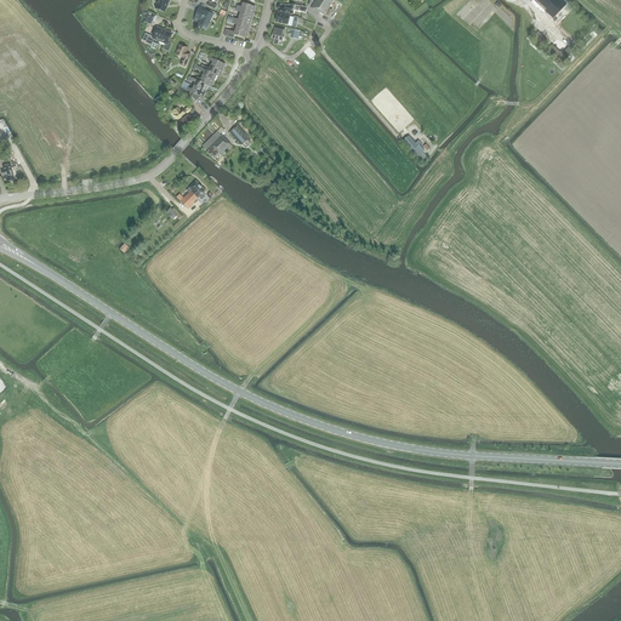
[(167,0),(158,0),(155,9),(165,12),(169,1),(167,0)]
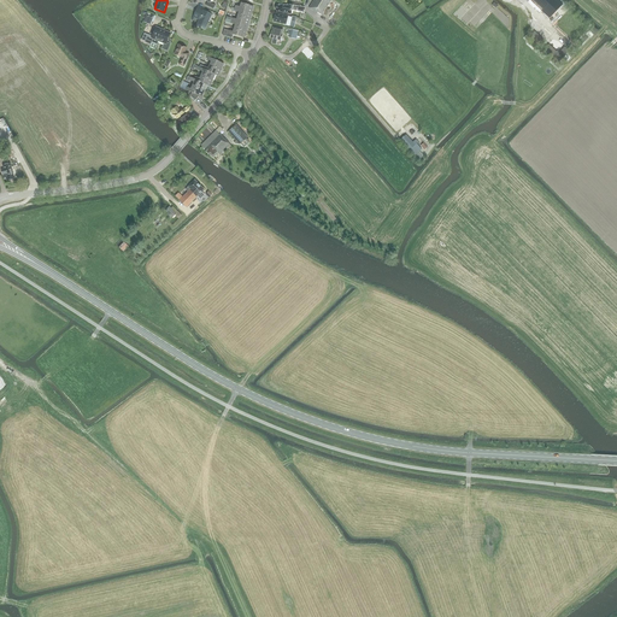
[(340,6),(331,0),(330,0),(313,0),(309,9),(317,13),(330,21),(340,6)]
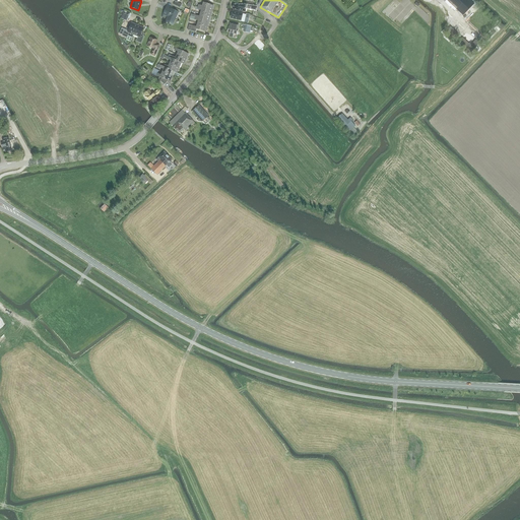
[(474,4),(469,0),(446,0),(463,15),(474,4)]
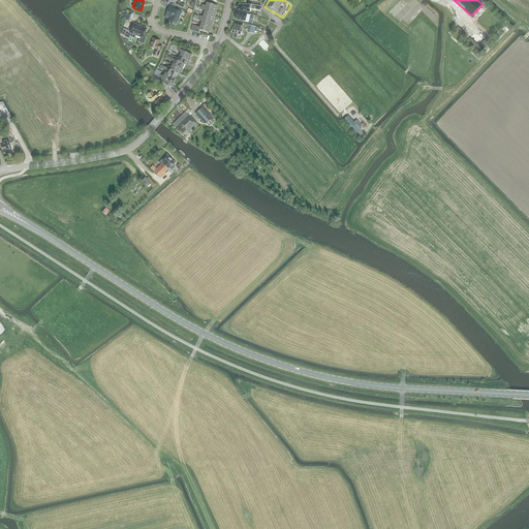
[(201,5),(201,7),(215,11),(217,6),(207,3),(206,6),(201,5)]
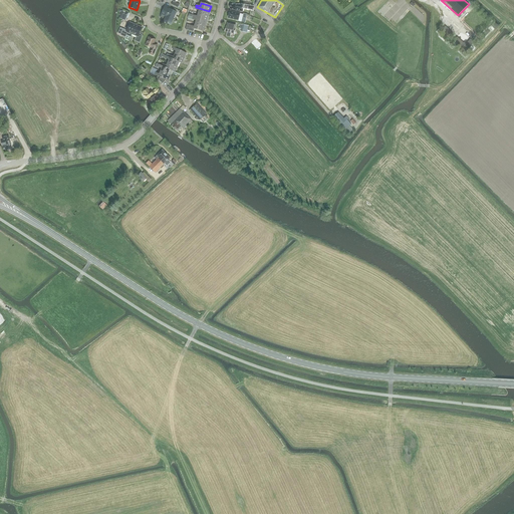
[(254,6),(248,5),(243,4),(239,4),(239,5),(233,4),(233,5),(231,5),(230,6),(229,8),(230,8),(230,9),(242,12),(243,8),(253,10),(254,6)]
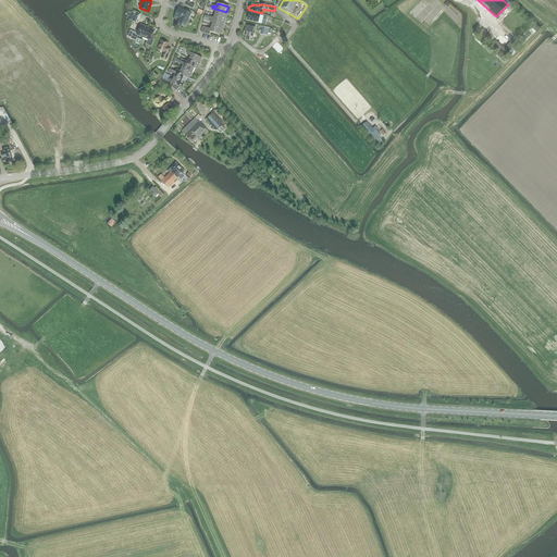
[(180,5),(178,8),(174,15),(180,17),(177,24),(184,27),(190,13),(184,10),(185,8),(180,5)]
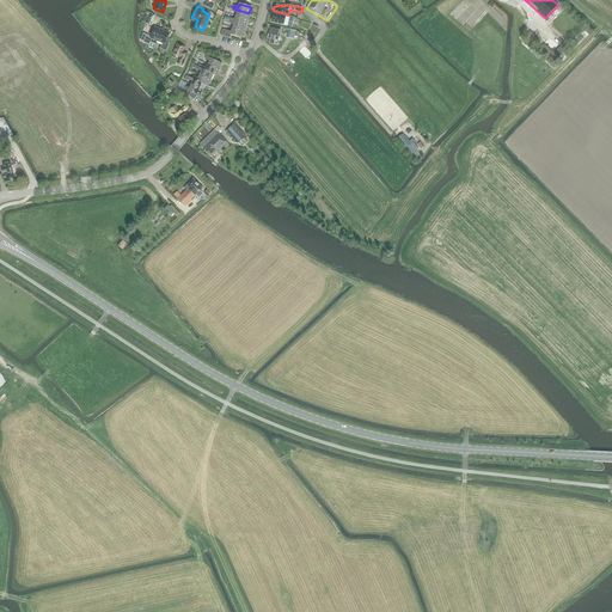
[(233,8),(230,7),(228,10),(232,11),(237,12),(236,16),(248,19),(249,13),(233,8)]
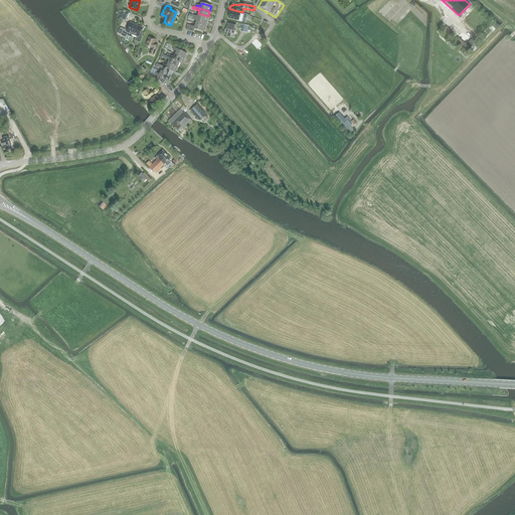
[(243,16),(243,14),(230,11),(228,18),(238,20),(239,17),(242,18),(243,16)]
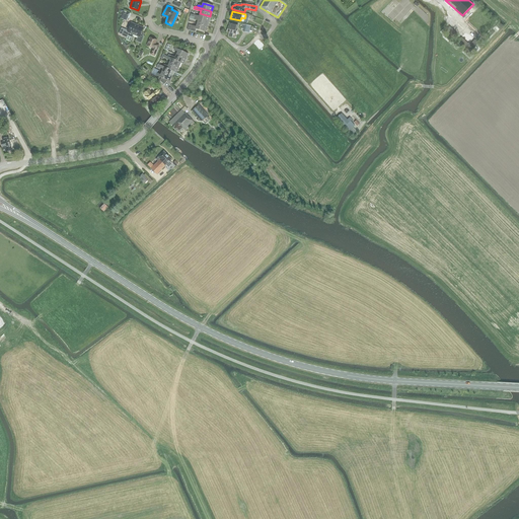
[(208,21),(195,17),(195,18),(194,19),(198,20),(197,23),(207,26),(208,21)]
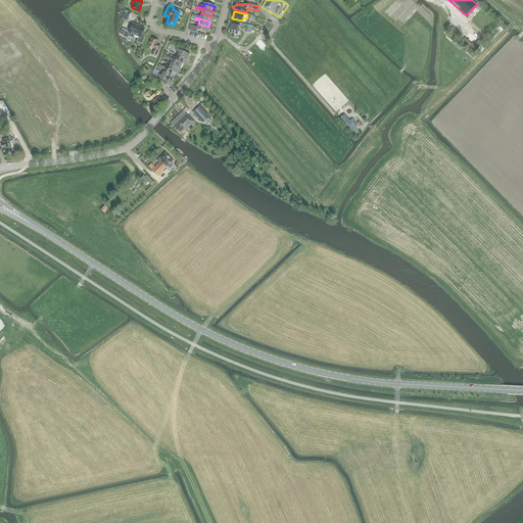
[(138,26),(132,22),(129,31),(126,30),(123,29),(120,34),(123,35),(123,36),(128,38),(129,36),(133,38),(134,35),(138,26)]
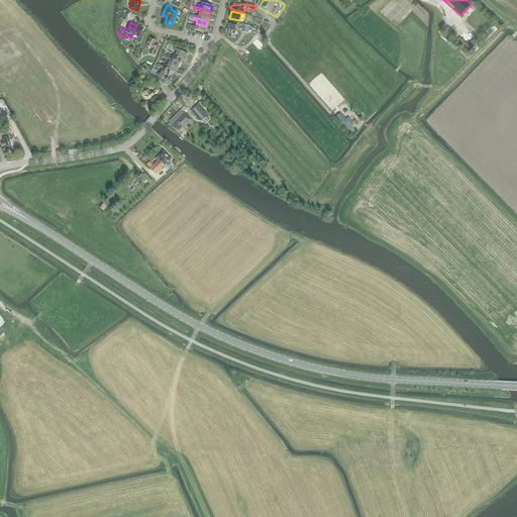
[(195,29),(204,31),(206,26),(196,23),(195,26),(188,24),(186,29),(194,32),(195,29)]
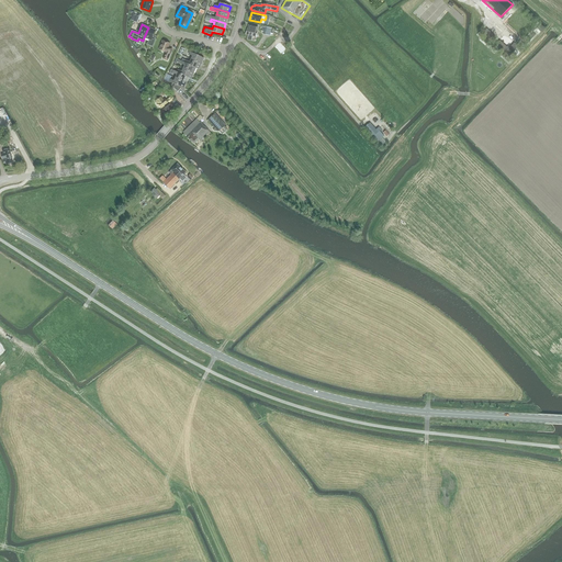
[(258,27),(255,26),(249,25),(248,30),(247,30),(246,35),(256,37),(257,32),(258,27)]
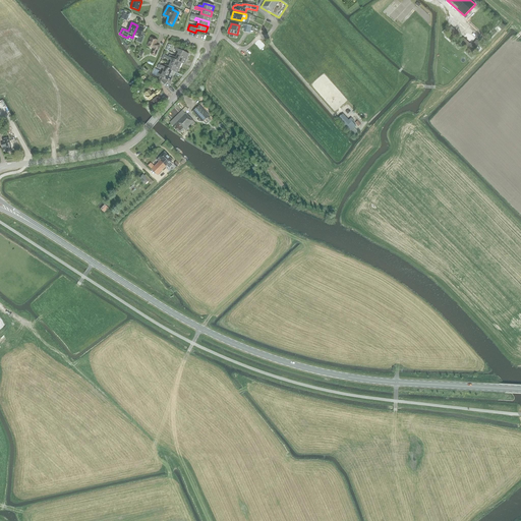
[(143,27),(137,25),(133,35),(138,37),(136,42),(141,44),(143,37),(140,36),(143,27)]
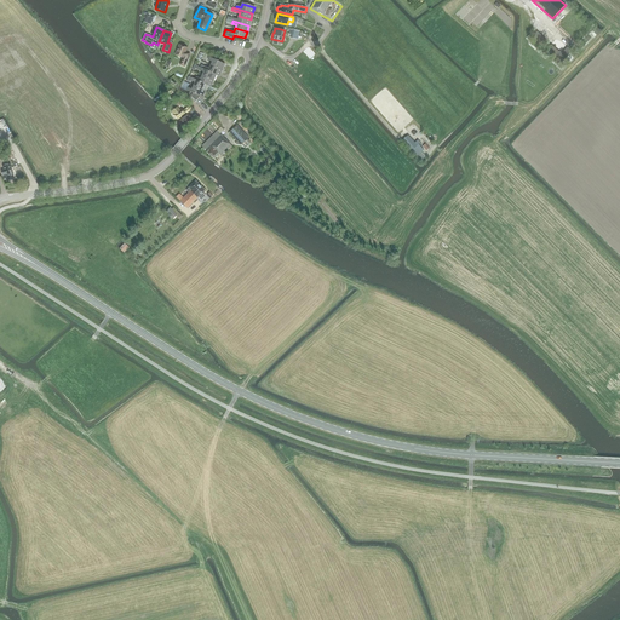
[(187,49),(179,45),(176,55),(183,58),(181,64),(184,67),(189,53),(185,52),(187,49)]
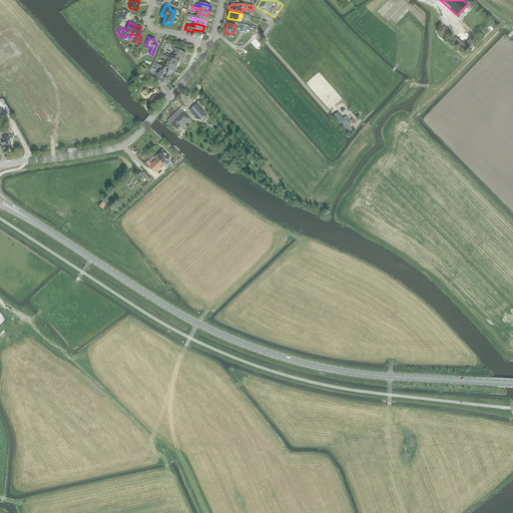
[(464,44),(463,43),(456,37),(455,37),(453,40),(465,51),(468,48),(470,46),(473,42),(469,39),(465,43),(464,44)]
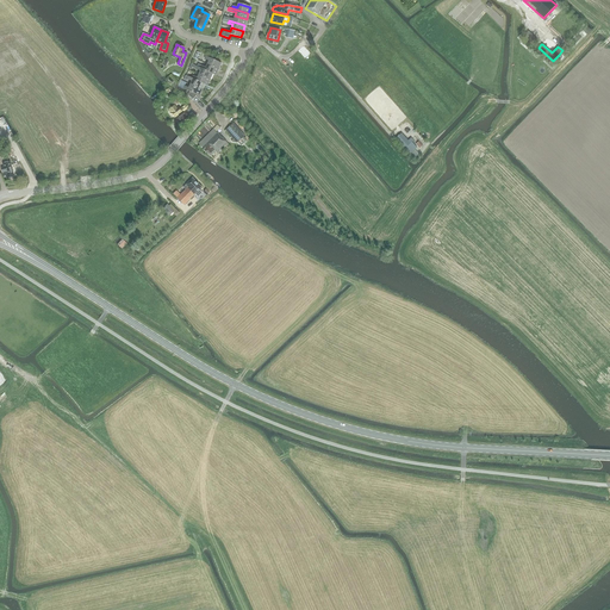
[(209,61),(207,64),(218,69),(221,63),(205,56),(205,58),(209,61)]
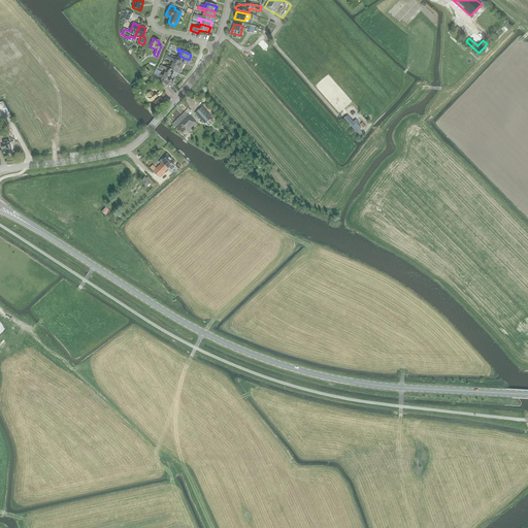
[(171,56),(170,58),(173,59),(177,61),(184,64),(187,65),(189,60),(179,56),(177,59),(174,57),(171,56)]
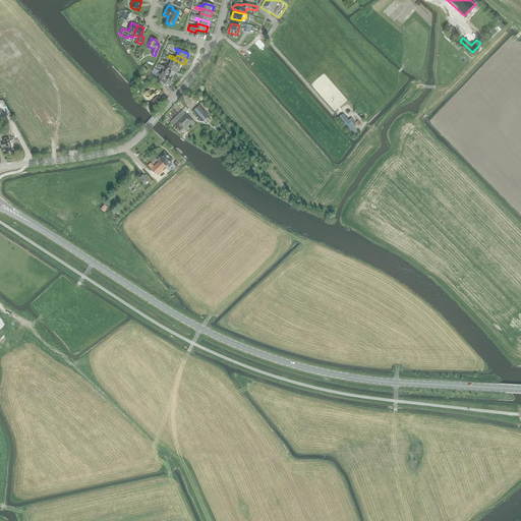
[(171,58),(168,57),(167,59),(171,61),(170,63),(179,68),(181,63),(175,60),(171,58)]
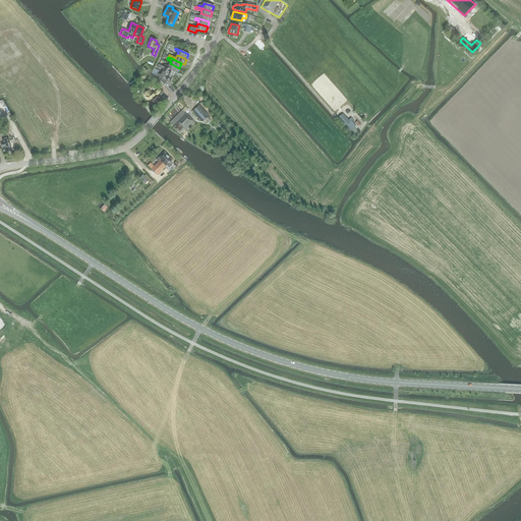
[(179,68),(170,63),(168,66),(165,65),(164,67),(167,68),(174,71),(177,73),(179,68)]
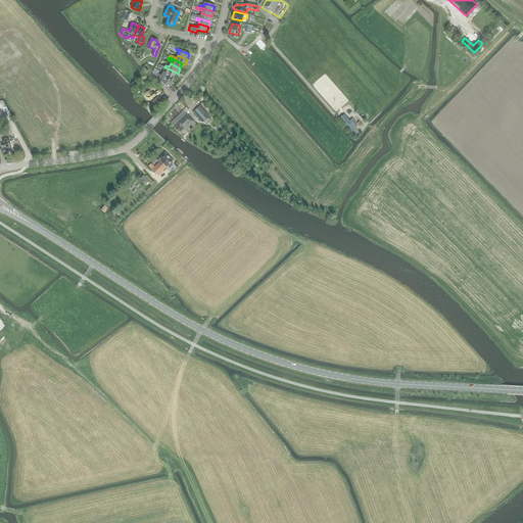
[(173,77),(175,72),(168,68),(164,67),(161,65),(160,67),(164,69),(163,73),(173,77)]
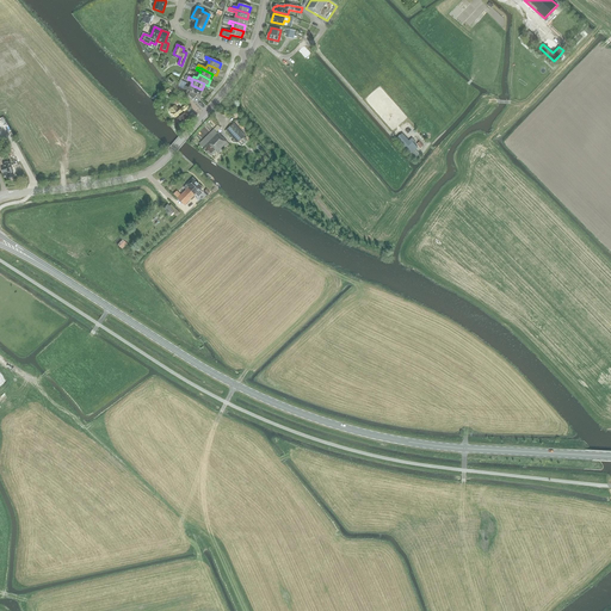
[(185,86),(184,88),(190,92),(189,96),(193,99),(196,97),(197,94),(199,96),(202,90),(191,85),(189,88),(185,86)]
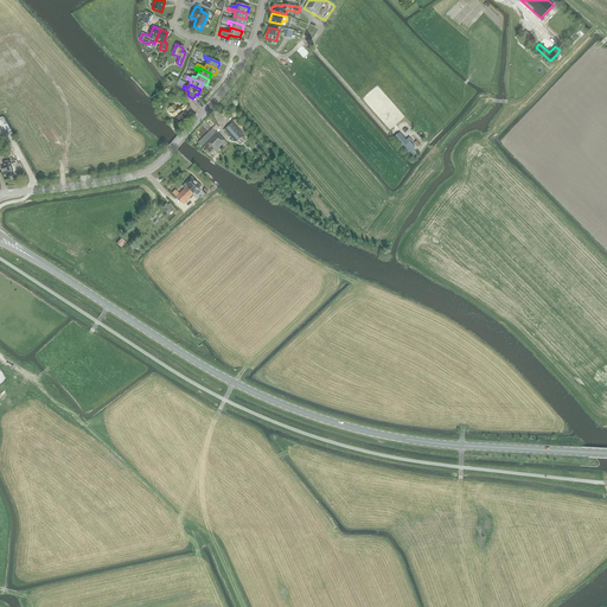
[(171,87),(168,85),(165,89),(165,90),(166,93),(168,94),(172,95),(174,93),(173,90),(171,87)]
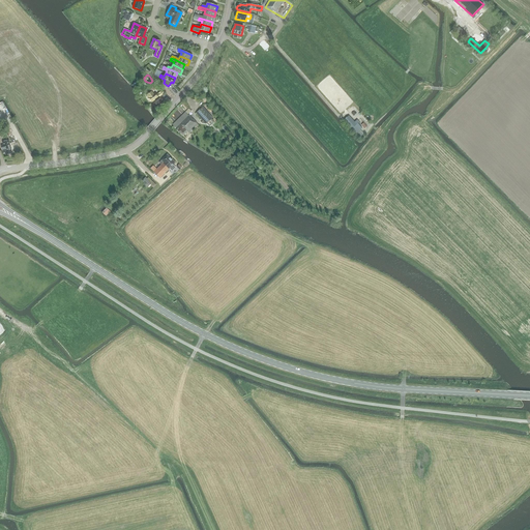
[(159,97),(165,94),(162,91),(157,94),(156,95),(155,93),(153,94),(151,91),(147,95),(149,97),(152,102),(159,97)]
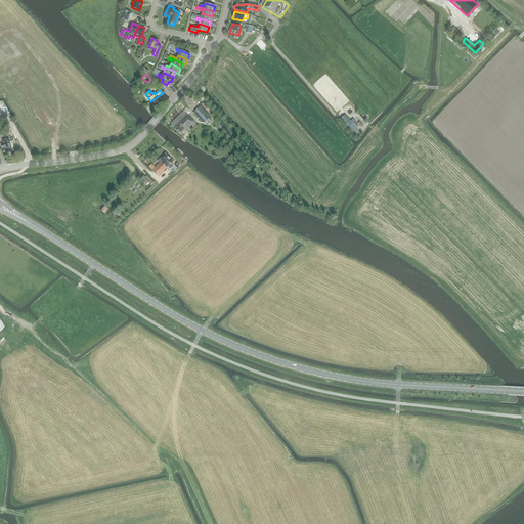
[(164,93),(161,95),(151,102),(155,106),(164,100),(164,99),(167,97),(164,93)]
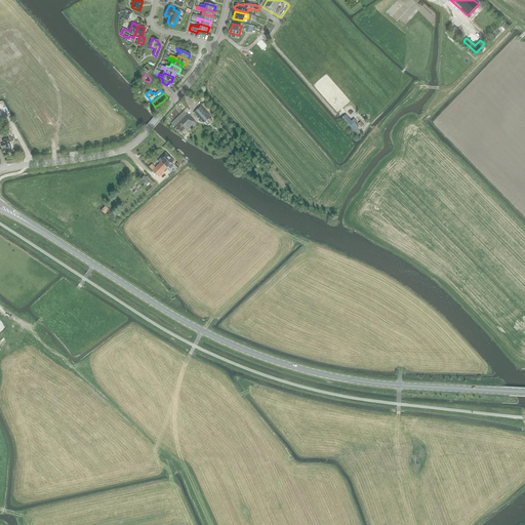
[(204,122),(210,117),(200,107),(194,112),(204,122)]
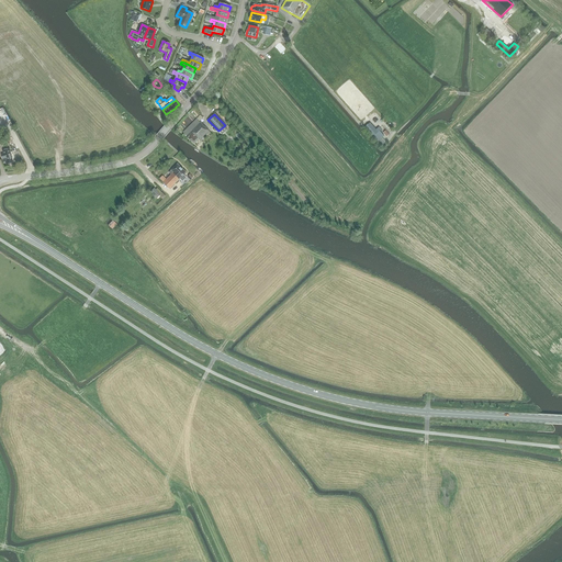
[(210,133),(208,131),(200,123),(197,120),(183,133),(187,136),(191,142),(191,141),(194,144),(199,139),(201,141),(210,133)]
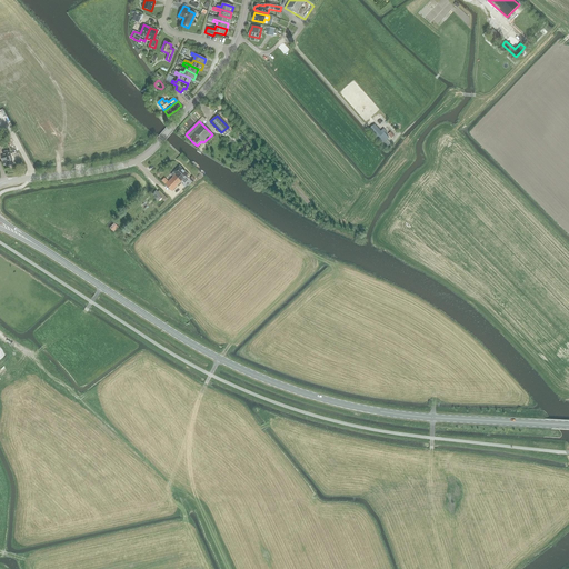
[(389,137),(385,132),(386,131),(383,129),(380,131),(375,125),(369,129),(377,138),(381,143),(389,137)]
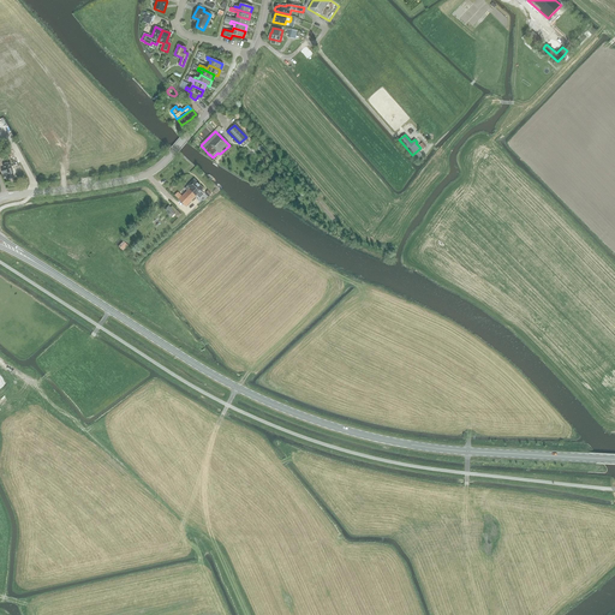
[(6,177),(7,180),(15,178),(11,167),(18,166),(15,154),(6,156),(7,162),(9,162),(10,163),(3,165),(4,168),(1,169),(4,178),(6,177)]
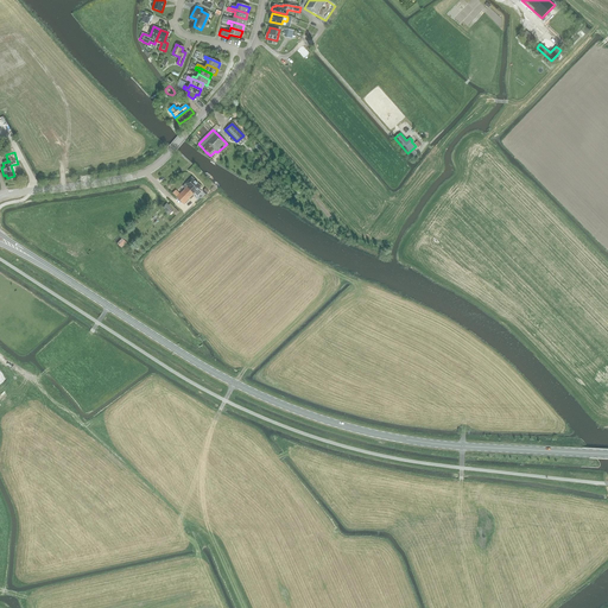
[(195,194),(201,187),(191,178),(183,187),(185,189),(177,198),(183,204),(194,194),(195,194)]
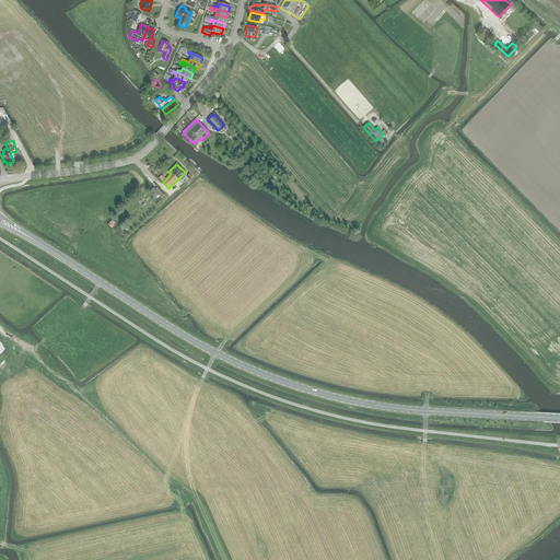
[(156,187),(155,189),(154,188),(150,191),(152,194),(152,195),(155,199),(159,195),(162,198),(165,196),(156,187)]
